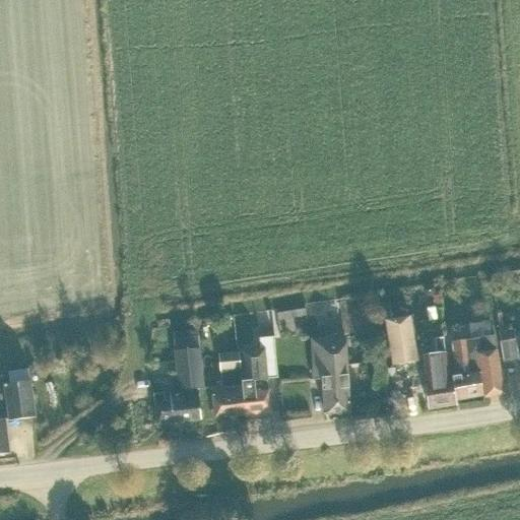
[(424,296),(427,298),(431,297),(433,294),(432,289),(428,287),(425,288),(423,293),(424,296)]
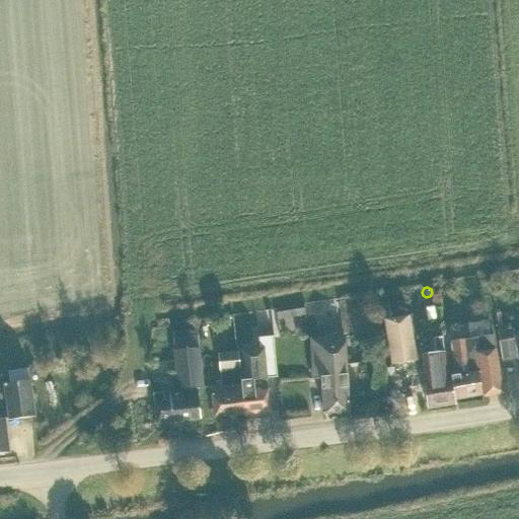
[(390,365),(415,361),(406,316),(383,320),(390,365)]
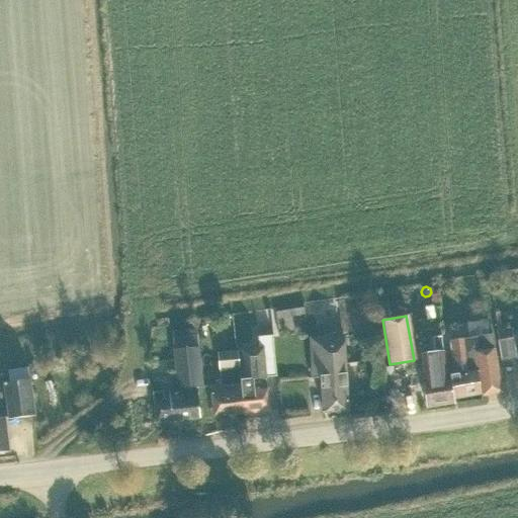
[(491,335),(489,336),(487,321),(466,324),(467,339),(449,341),(453,376),(447,376),(448,380),(452,400),(480,395),(475,372),(477,372),(481,397),(501,394),(491,335)]
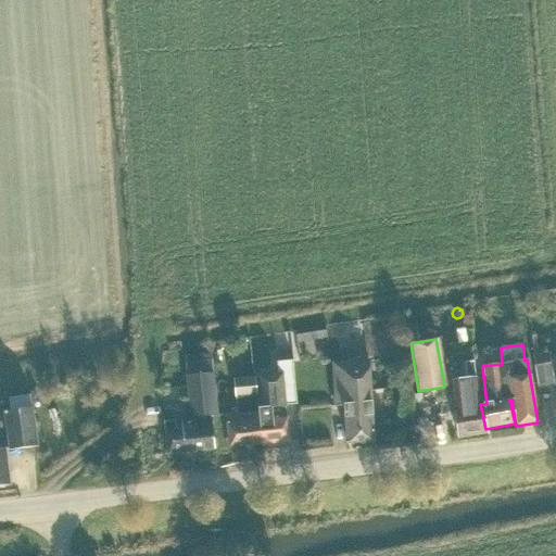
[(189,419),(163,422),(166,455),(213,450),(210,417),(215,416),(210,361),(201,362),(201,354),(182,356),(184,363),(189,419)]
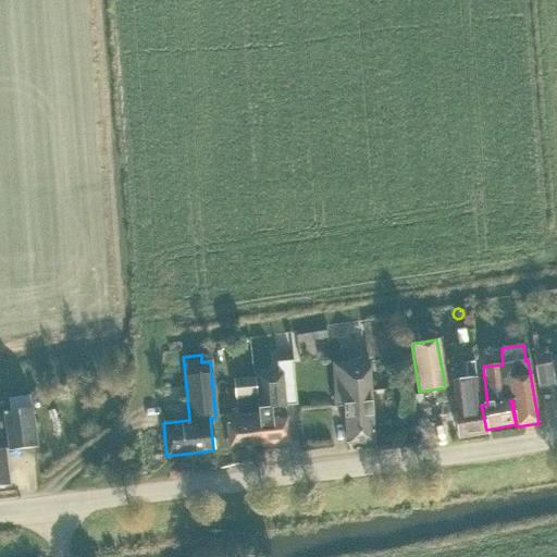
[(260,409),(257,409),(260,446),(288,443),(285,407),(296,406),(292,361),(276,363),(277,376),(257,379),(260,409)]
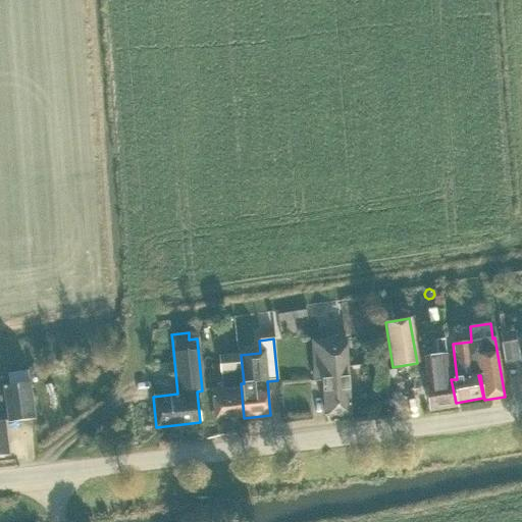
[(324,417),(349,414),(345,338),(311,342),(313,382),(322,381),(324,417)]
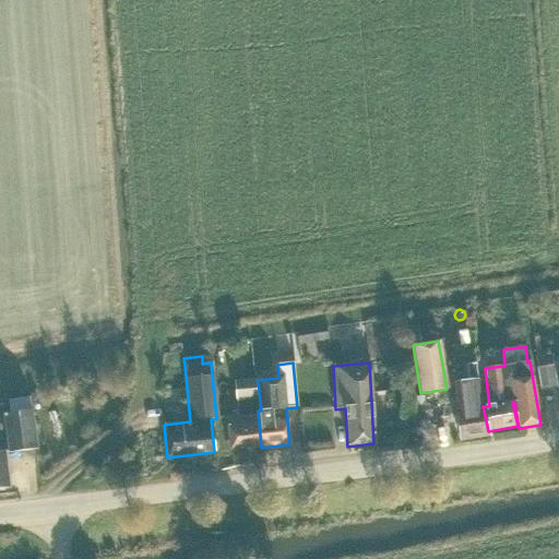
[(480,411),(476,369),(475,367),(455,369),(458,382),(454,382),(459,415),(454,415),(459,440),(489,436),(488,431),(484,411),(480,411)]
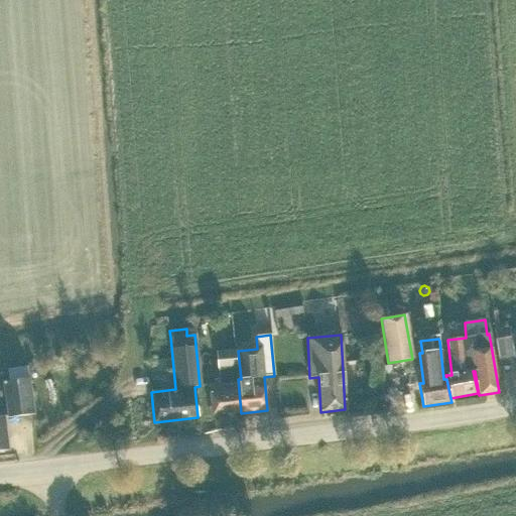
[(499,361),(513,358),(509,339),(495,341),(499,361)]
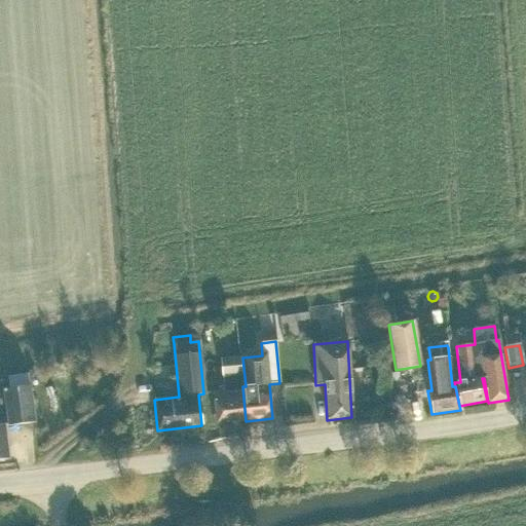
[(216,424),(246,421),(242,386),(241,386),(240,375),(241,375),(239,358),(219,360),(221,377),(222,377),(223,391),(212,392),(216,424)]
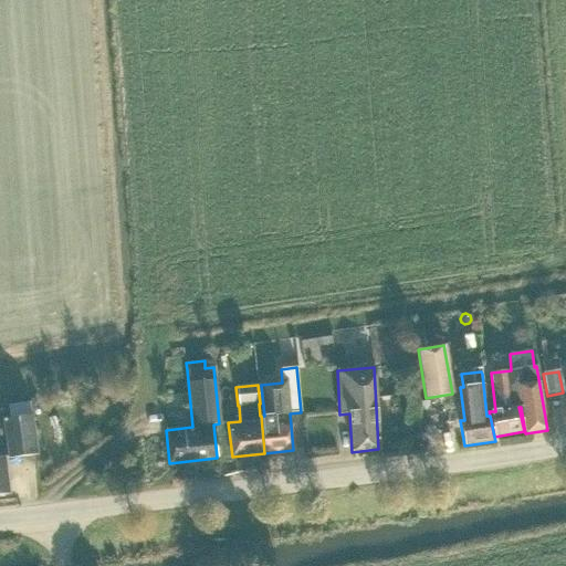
[(8,459),(37,456),(31,416),(2,420),(8,459)]
